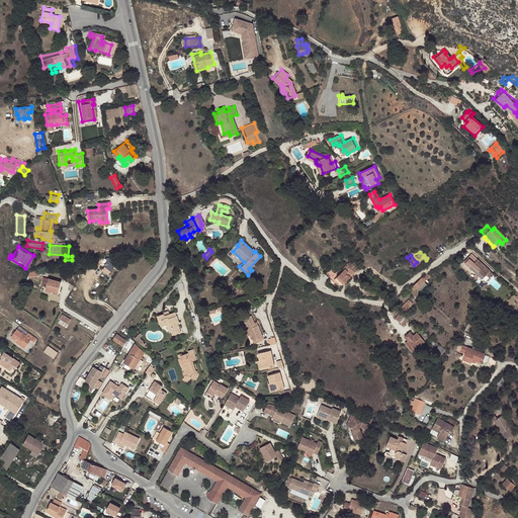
[(114,267),(117,264),(112,260),(110,258),(107,261),(114,267)]
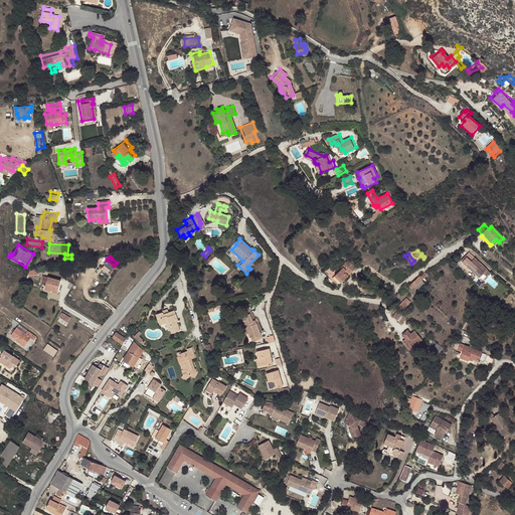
[(474,260),(467,269),(479,280),(483,276),(486,272),(474,260)]
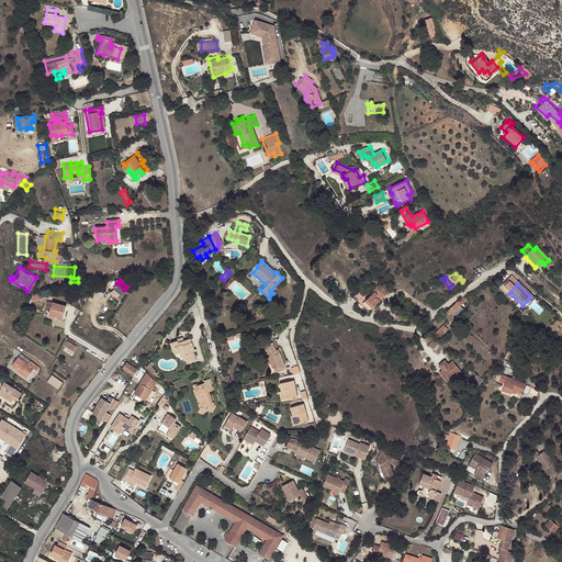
[(366,292),(357,301),(360,305),(362,303),(364,301),(371,308),(385,295),(377,287),(371,292),(373,293),(370,296),(366,292)]
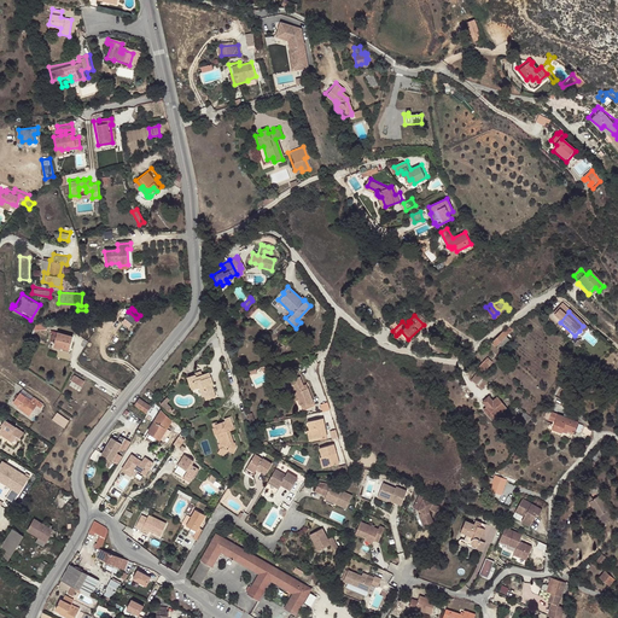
[(388,327),(392,331),(402,321),(398,316),(388,327)]
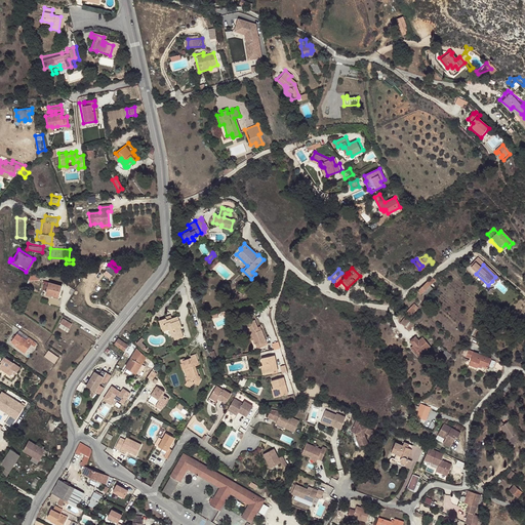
[(417,290),(420,293),(434,281),(436,279),(434,277),(431,279),(431,278),(426,281),(417,290)]
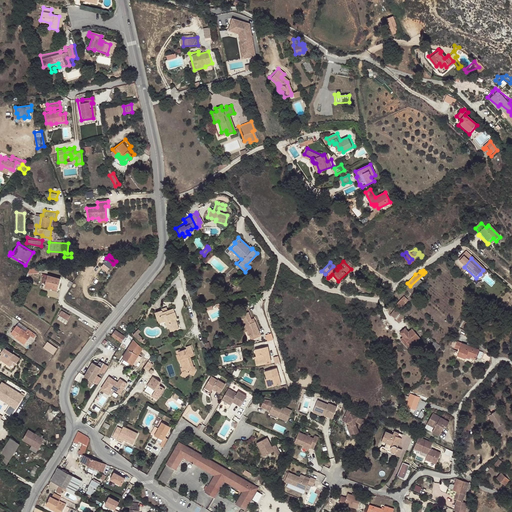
[(337,283),(338,281),(332,274),(330,276),(337,283)]
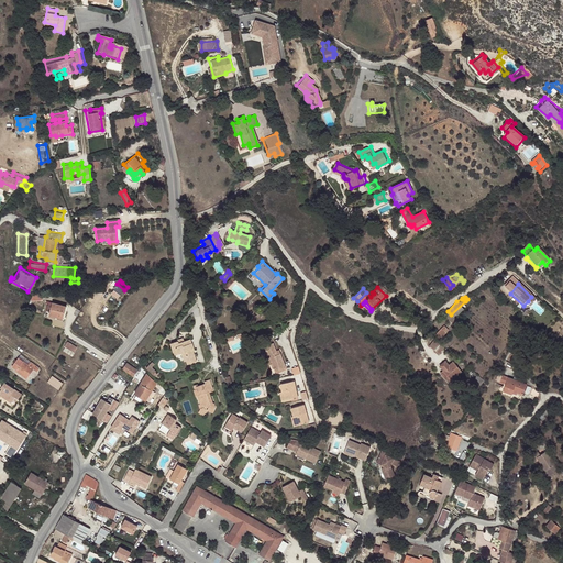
[(54,315),(62,317),(65,307),(51,302),(47,316),(54,317),(54,315)]
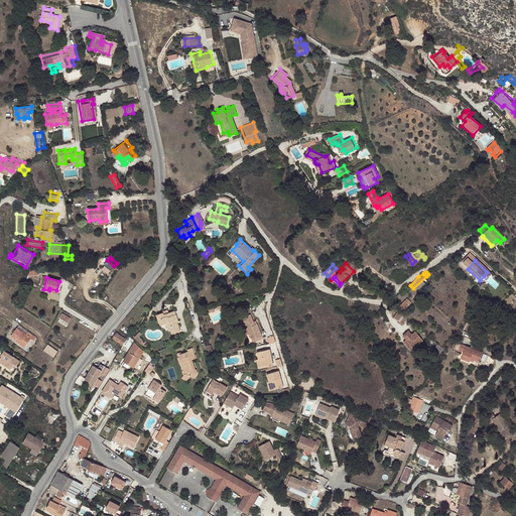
[(16,292),(18,288),(13,285),(10,283),(7,288),(14,292),(15,291),(16,292)]
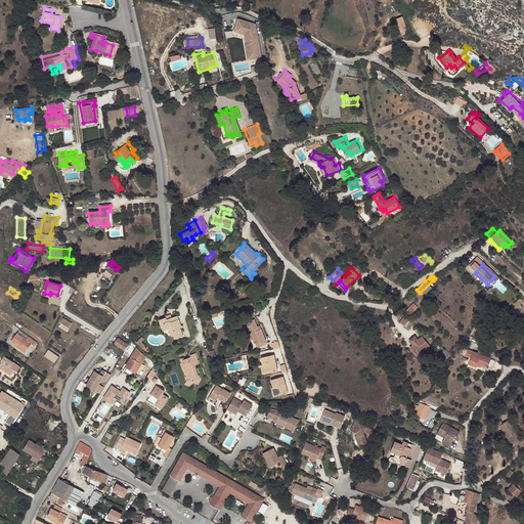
[(412,308),(413,309),(417,307),(412,302),(405,309),(407,311),(408,310),(409,311),(412,308)]
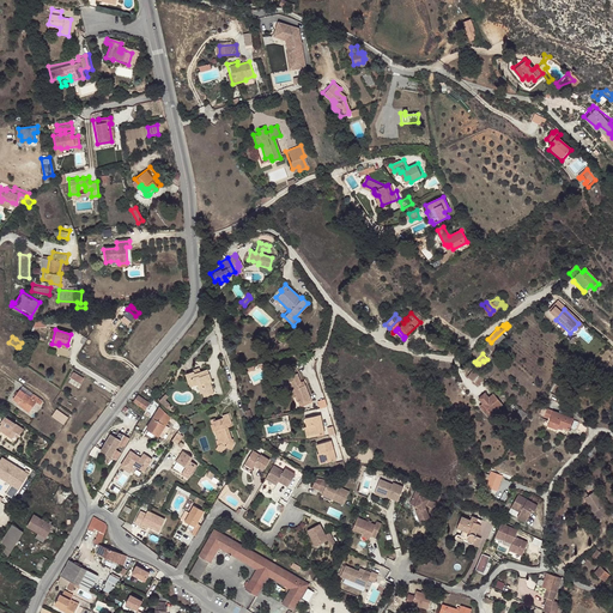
[(480,375),(473,369),(467,376),(473,382),(479,375),(480,375)]
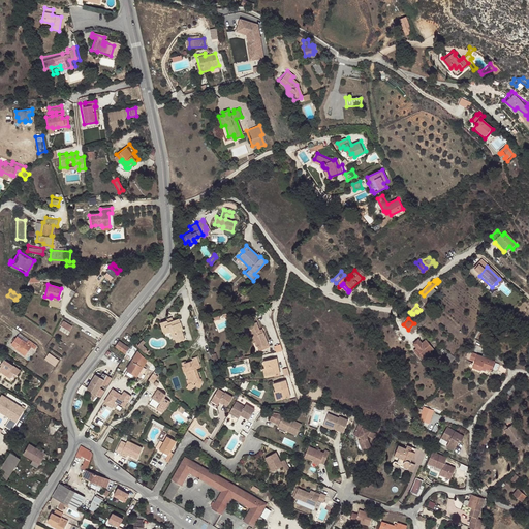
[(165,327),(167,333),(170,332),(174,340),(175,340),(176,343),(185,340),(182,332),(183,331),(180,322),(177,324),(176,320),(173,321),(168,322),(167,320),(160,323),(161,328),(165,327)]
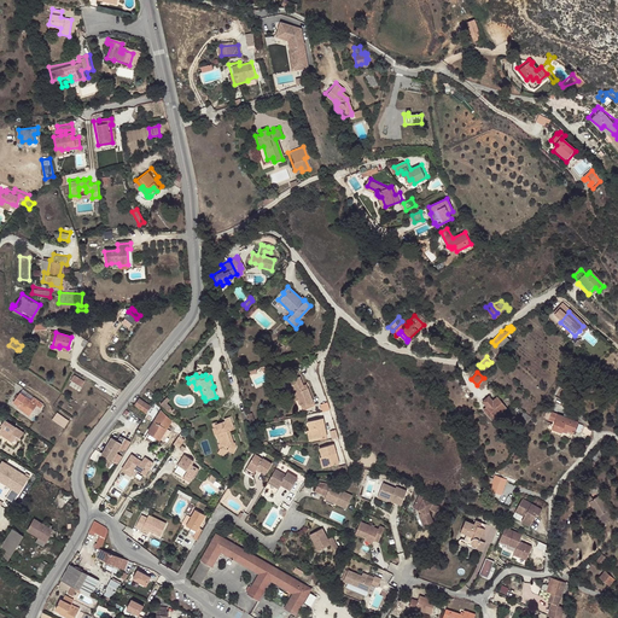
[(71,380),(81,388),(85,383),(75,375),(71,380)]
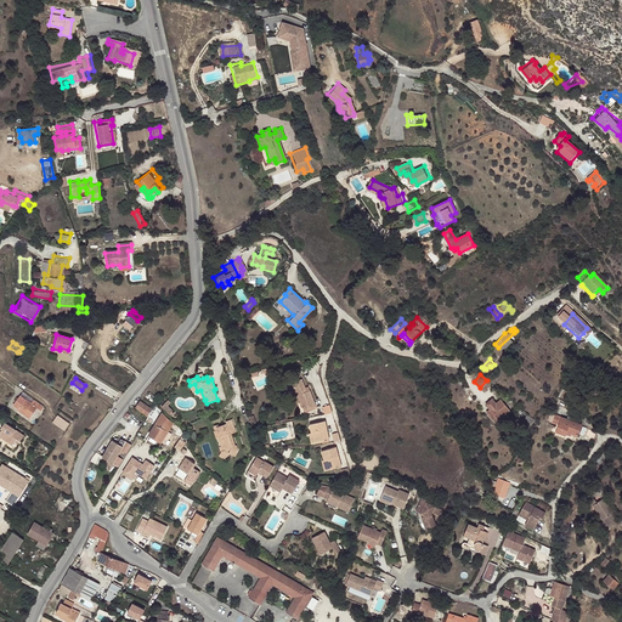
[(304,411),(315,407),(309,390),(305,391),(304,388),(300,378),(295,380),(298,385),(292,386),(294,393),(294,394),(297,393),(300,401),(298,402),(299,403),(300,407),(301,407),(304,411)]
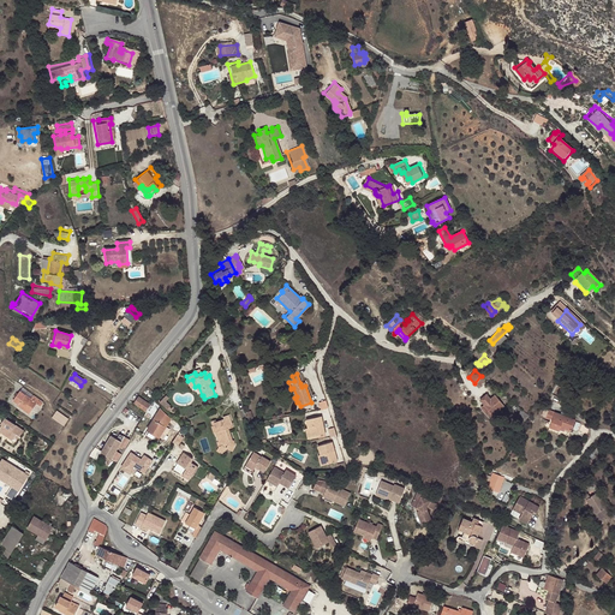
[(238,387),(234,376),(227,378),(231,389),(238,387)]
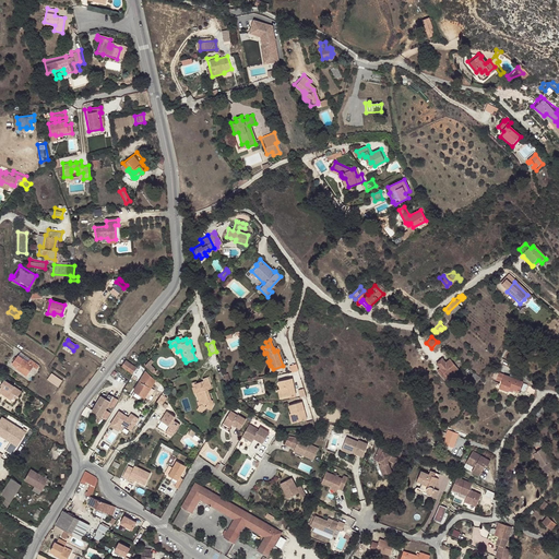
[(441,345),(437,342),(431,348),(436,352),(441,345)]
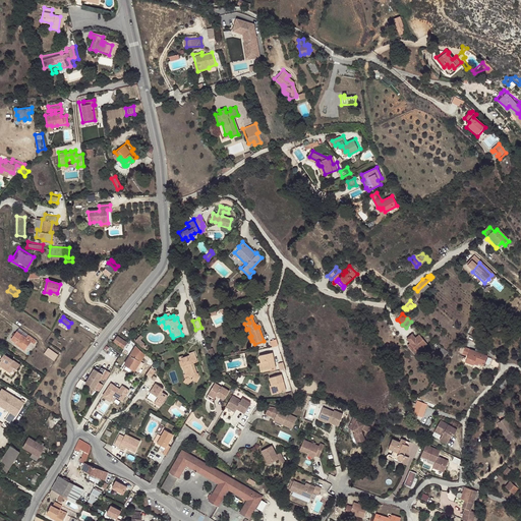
[(6,324),(0,332),(0,343),(2,344),(13,329),(6,324)]
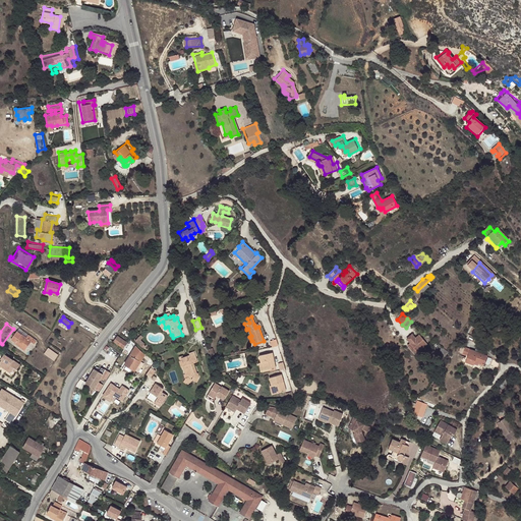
[(23,331),(22,333),(21,335),(31,342),(34,338),(23,331)]
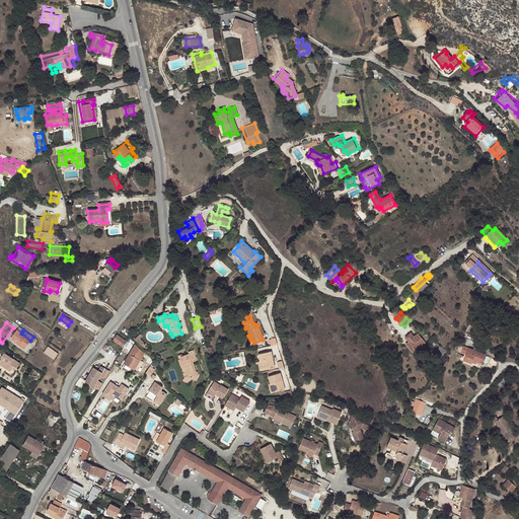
[(38,347),(41,342),(33,337),(30,341),(21,334),(15,342),(18,344),(19,343),(21,345),(21,346),(25,349),(28,351),(34,344),(38,347)]
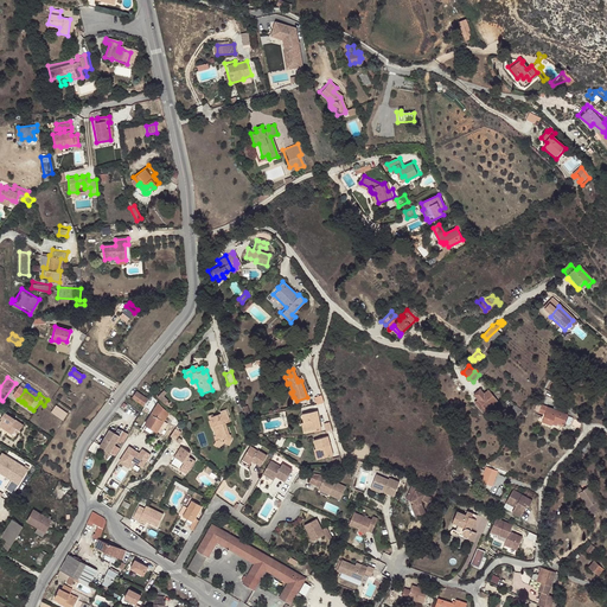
[(479,398),(478,401),(474,403),(480,409),(484,406),(487,409),(498,398),(487,390),(484,394),(479,390),(475,395),(479,398)]
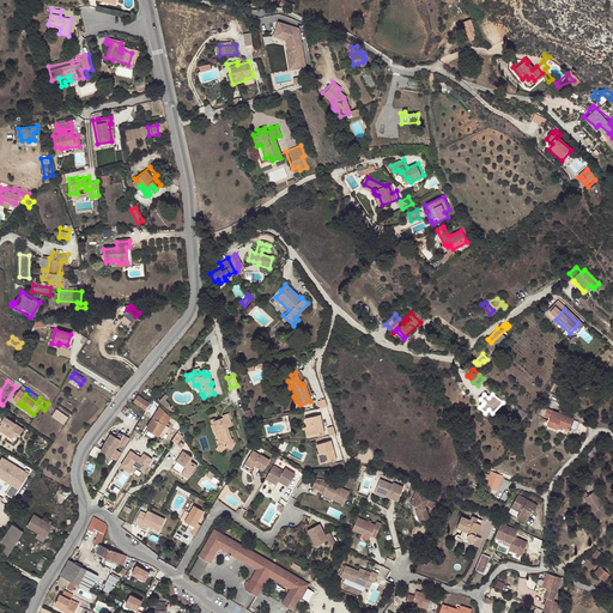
[(138,395),(133,402),(145,410),(150,404),(138,395)]
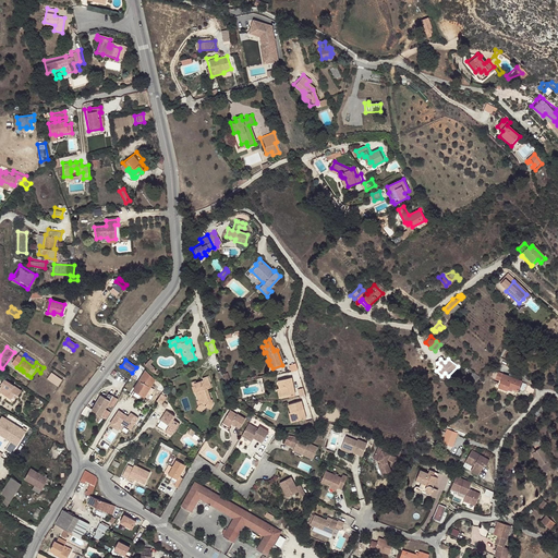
[(144,373),(144,397),(155,380),(155,379),(154,379),(150,375),(146,370),(144,373)]
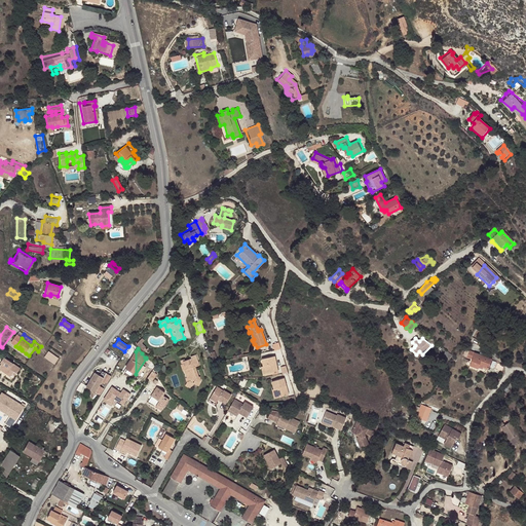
[(44,357),(55,363),(59,358),(48,350),(44,357)]
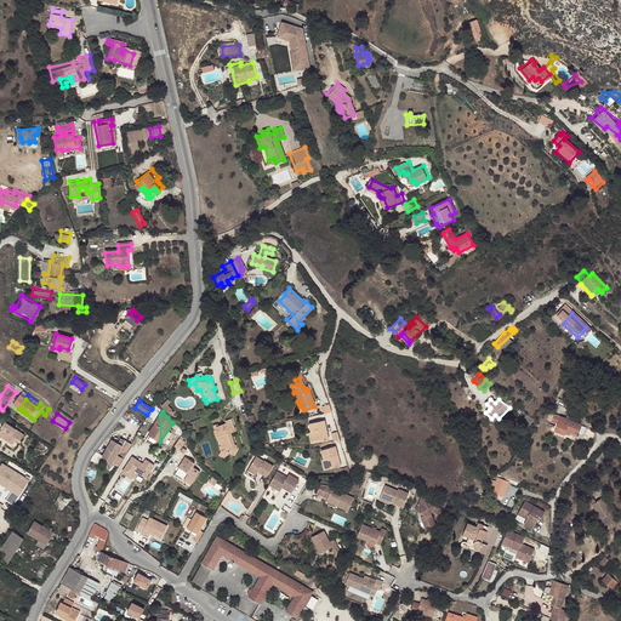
[(553,414),(551,421),(557,423),(556,427),(552,425),(551,428),(554,429),(554,431),(565,434),(567,431),(576,433),(577,434),(581,422),(575,420),(565,417),(553,414)]
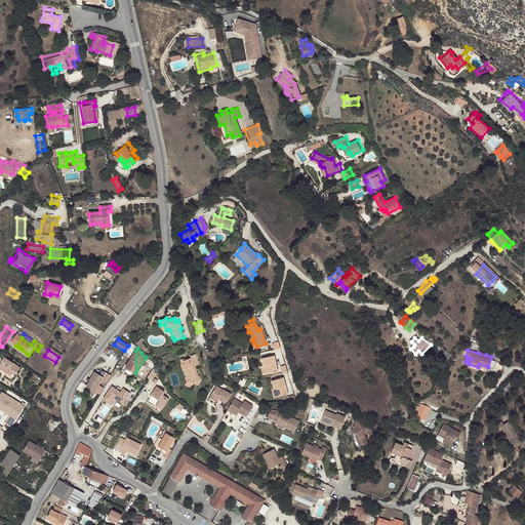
[(192,367),(195,366),(198,365),(194,355),(190,356),(190,358),(184,360),(183,359),(179,360),(180,364),(179,364),(182,370),(185,369),(187,376),(184,377),(186,382),(184,386),(190,389),(192,384),(196,386),(199,379),(198,375),(195,376),(192,367)]
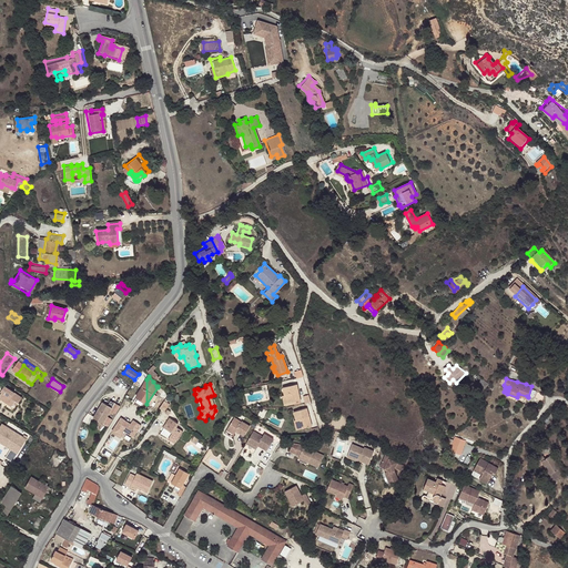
[(285,396),(287,405),(300,403),(296,385),(282,388),(284,396),(285,396)]
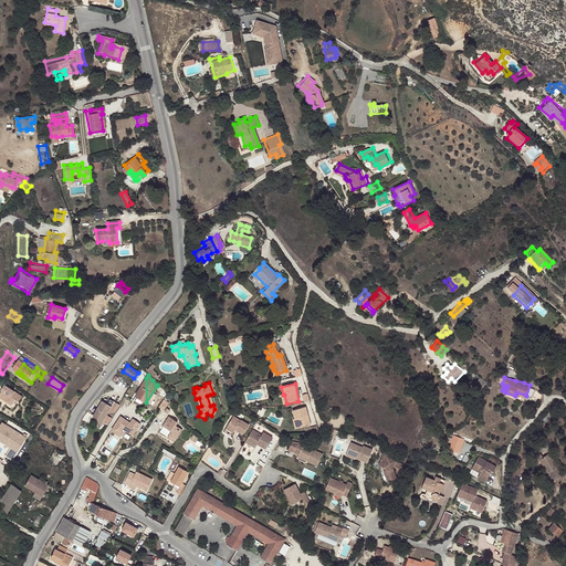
[(0,392),(0,397),(11,405),(12,402),(14,399),(18,401),(21,397),(3,385),(0,389),(1,390),(0,392)]
